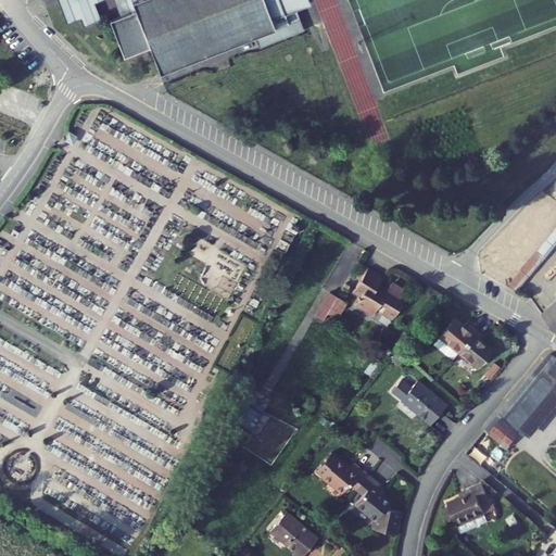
[(80,15),(84,24),(97,19),(91,2),(90,1),(92,0),(60,0),(67,20),(80,15)]
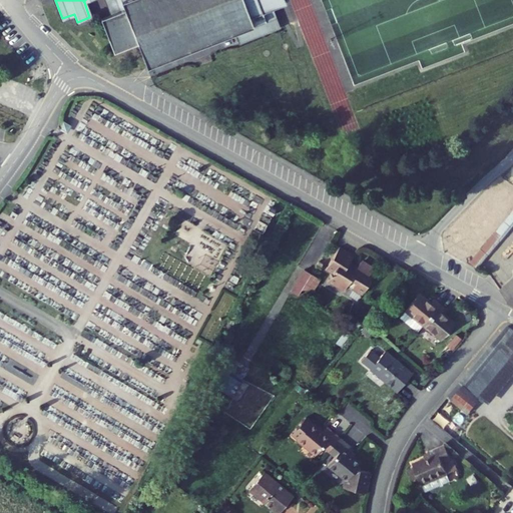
[(113,52),(136,43),(145,67),(234,33),(238,42),(269,31),(264,18),(266,17),(264,13),(272,9),(282,6),(279,0),(104,0),(110,15),(100,18),(113,52)]
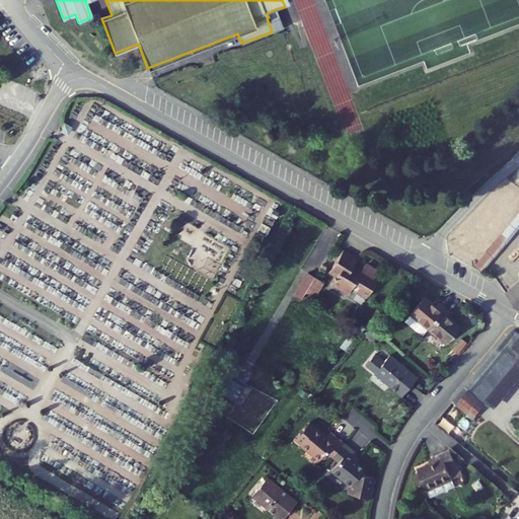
[(282,27),(275,9),(267,13),(269,17),(267,18),(272,31),(282,27)]
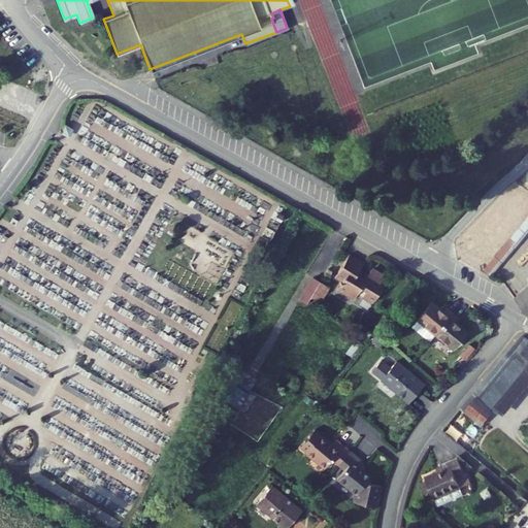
[(72,130),(65,125),(61,132),(68,136),(72,130)]
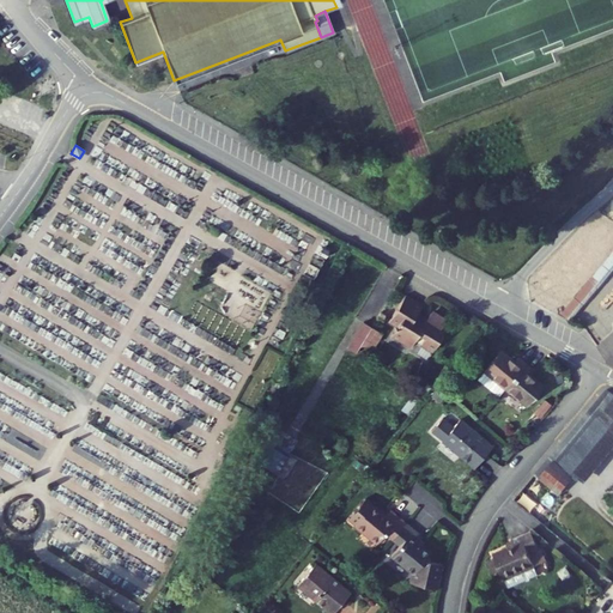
[(612,254),(565,313),(574,320),(612,272),(612,254)]
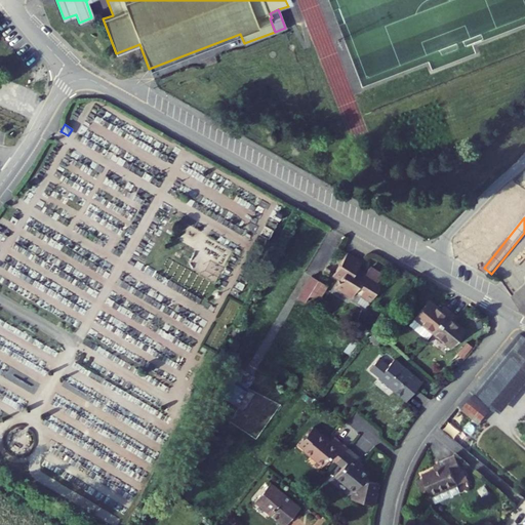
[(363,264),(351,256),(337,276),(344,279),(341,282),(337,288),(353,298),(357,292),(372,303),(382,285),(367,276),(365,279),(362,277),(363,276),(363,275),(362,273),(359,271),(363,264)]
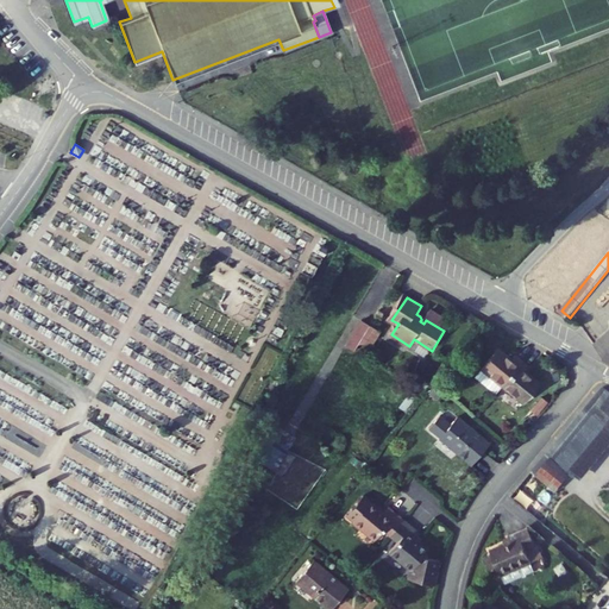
[(364,321),(347,347),(356,352),(363,339),(371,325),(364,321)]
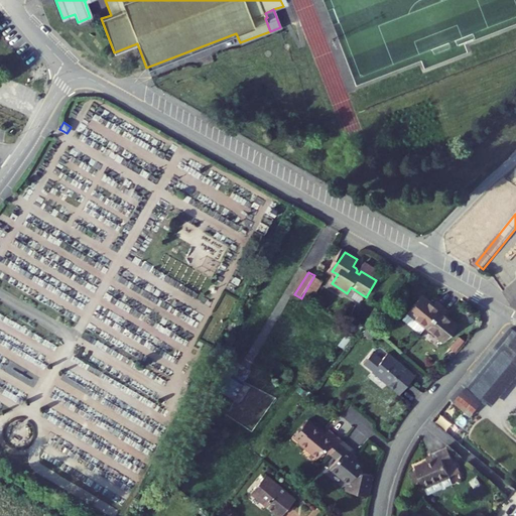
[(314,275),(307,287),(311,290),(313,298),(318,297),(317,290),(323,281),(314,275)]
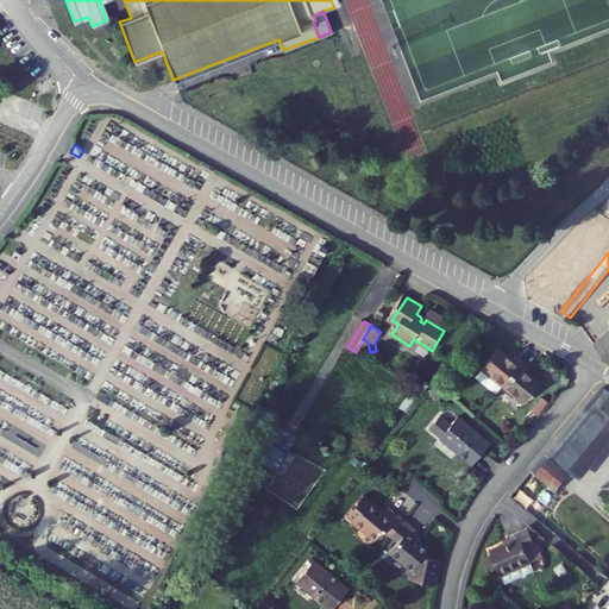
[(608,332),(596,344),(608,359),(608,332)]
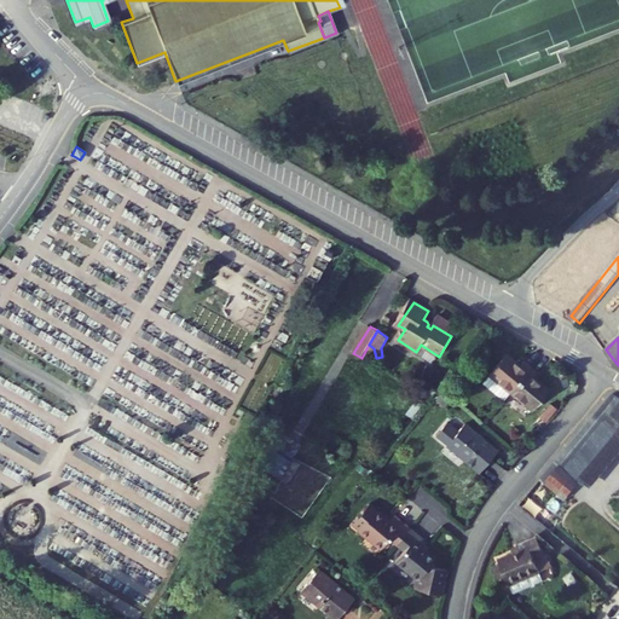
[(521,366),(507,354),(489,376),(490,376),(484,385),(504,401),(510,394),(532,368),(524,362),(521,366)]
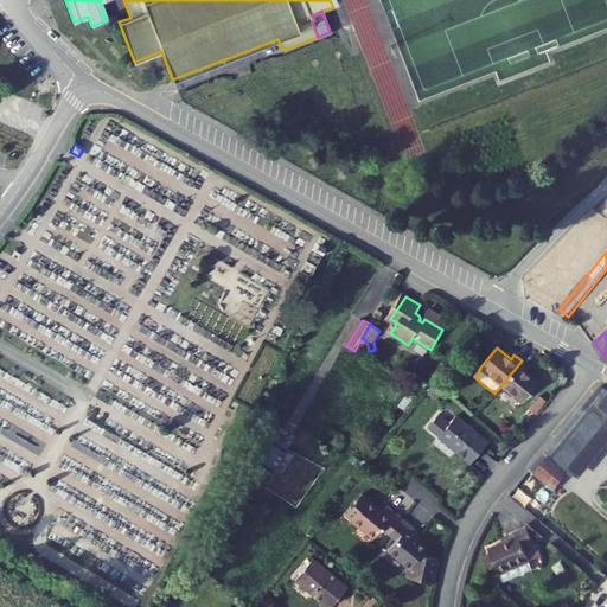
[(529,366),(522,360),(500,387),(522,403),(538,383),(525,371),(529,366)]
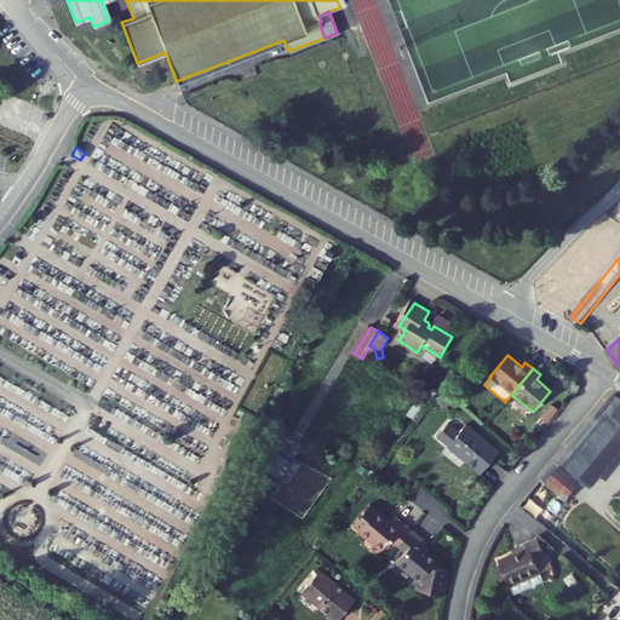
[(619,396),(614,394),(541,481),(567,500),(580,483),(585,487),(586,486),(619,445),(619,396)]
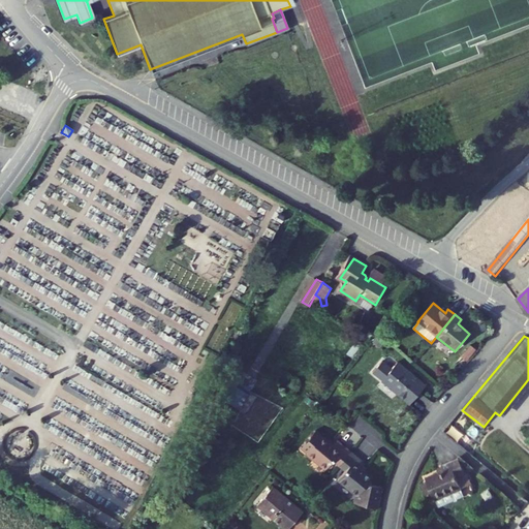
[(470,346),(462,356),(466,361),(475,350),(470,346)]
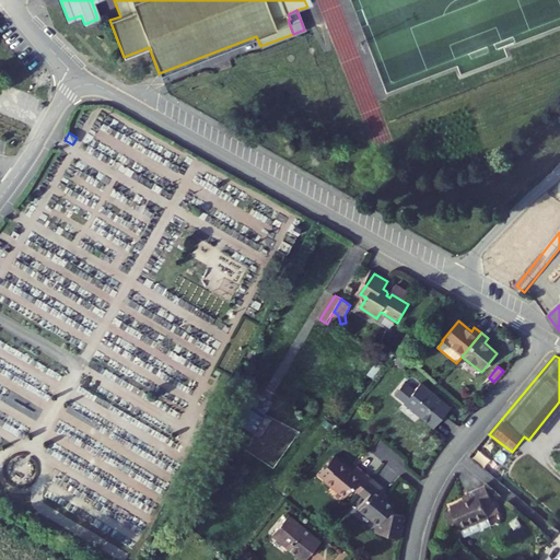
[(396,397),(434,428),(450,408),(421,384),(415,392),(407,385),(396,397)]
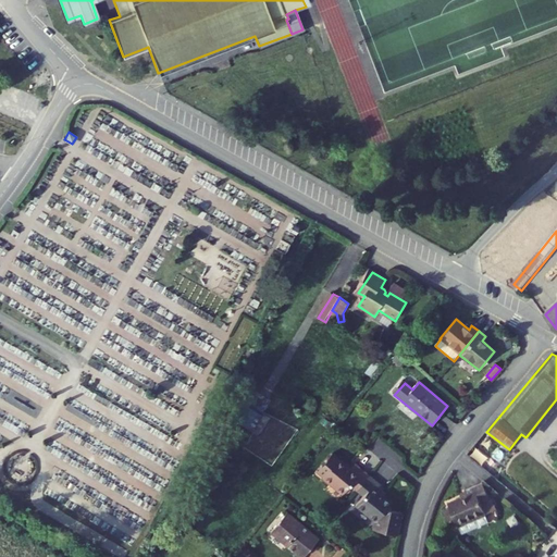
[(556,409),(556,399),(527,436),(532,441),(556,409)]
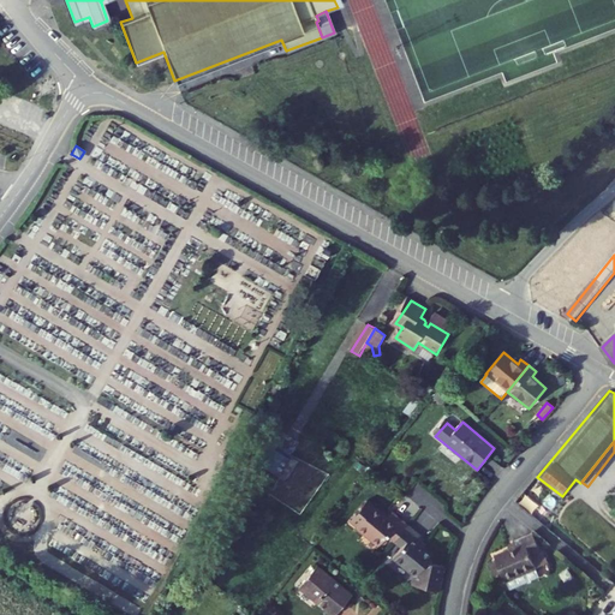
[(375,508),(357,529),(380,548),(387,538),(395,544),(408,527),(393,514),(388,520),(375,508)]
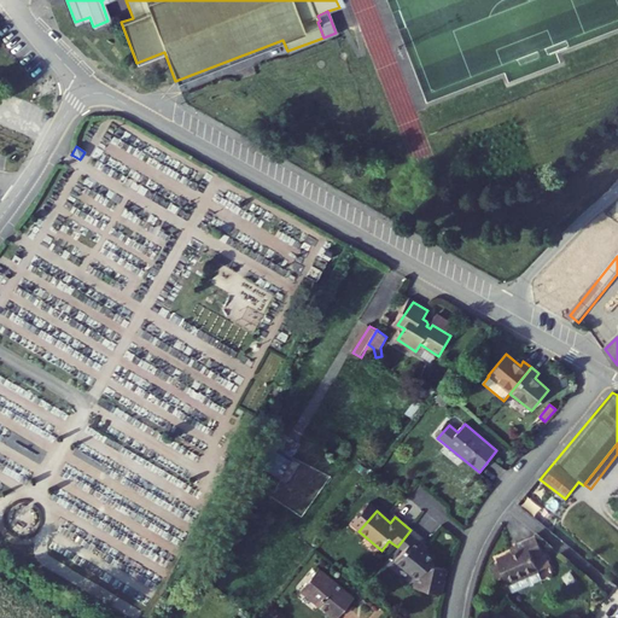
[(426,543),(410,530),(397,547),(403,553),(395,563),(417,581),(435,560),(421,548),(426,543)]
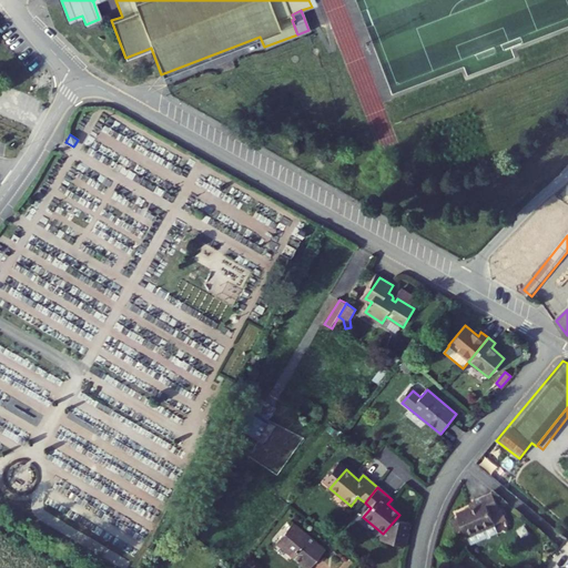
[(459,519),(452,523),(456,533),(464,529),(467,538),(468,537),(472,545),(498,534),(495,526),(504,521),(492,494),(474,501),(475,506),(457,514),(459,519)]
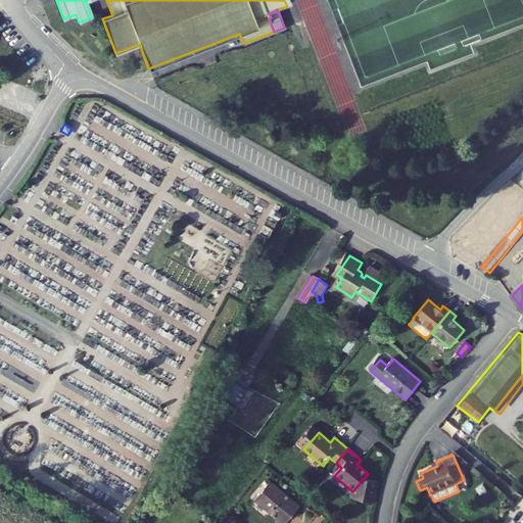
[(285,522),(298,508),(269,483),(254,501),(281,522),(285,522)]
